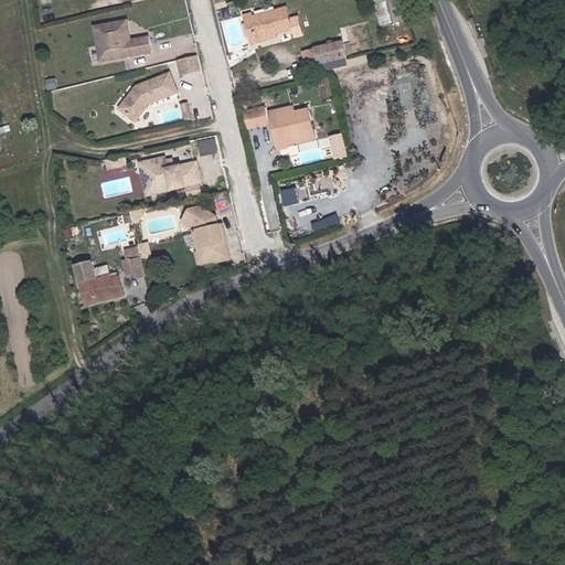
[(255,35),(273,32),(289,29),(284,8),(249,17),(255,35)]
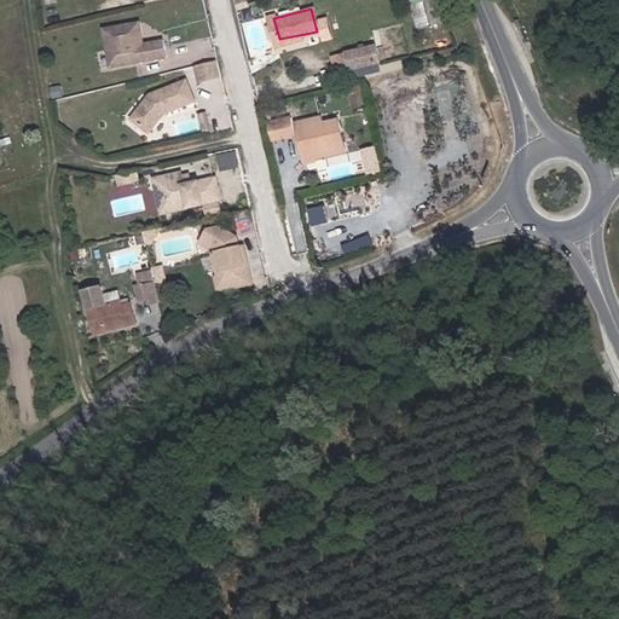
[(279,39),(273,18),(267,19),(275,46),(300,40),(299,35),(279,39)]
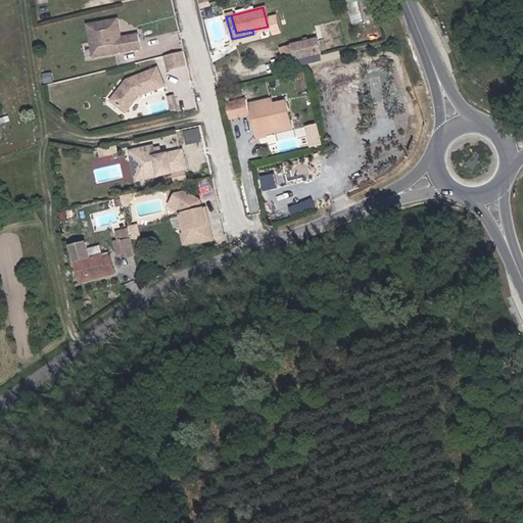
[(115,19),(85,25),(90,57),(138,49),(136,35),(119,38),(115,36),(115,33),(117,33),(115,19)]
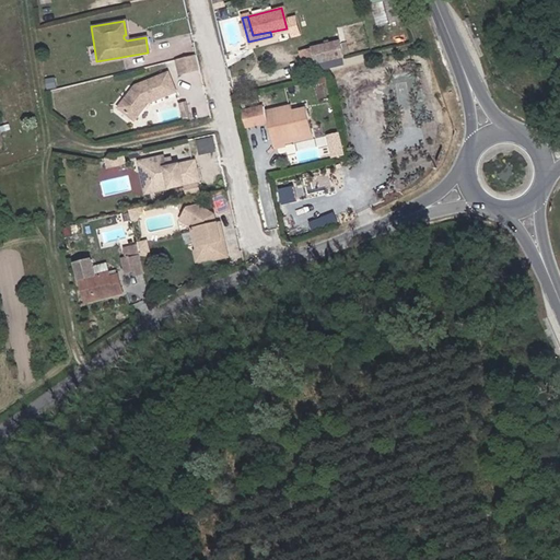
[(338,42),(314,47),(317,62),(341,57),(338,42)]
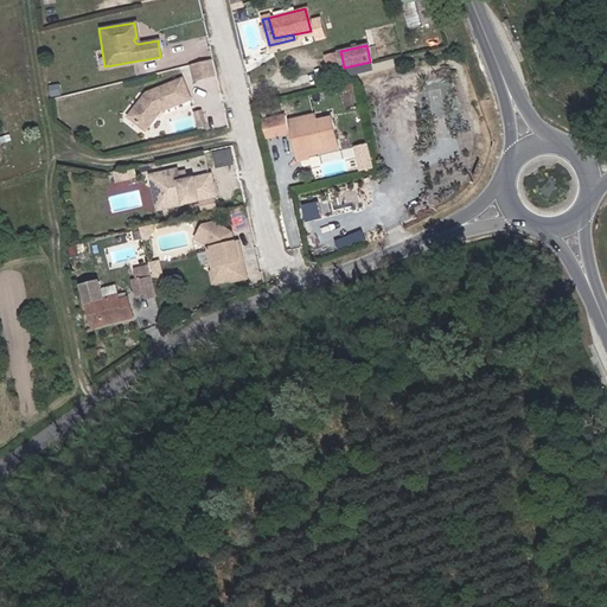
[(192,66),(195,76),(215,71),(212,61),(192,66)]
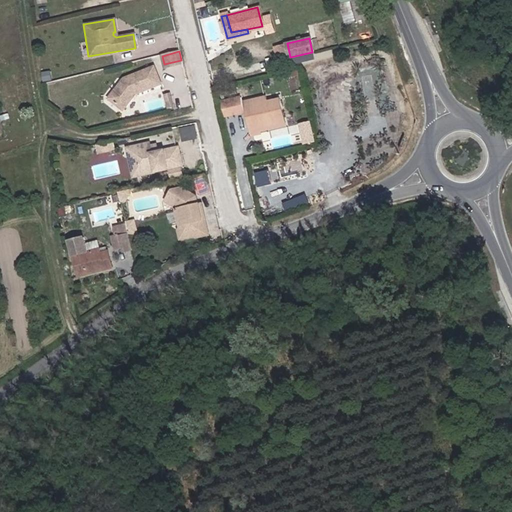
[(182,65),(181,60),(164,64),(165,68),(182,65)]
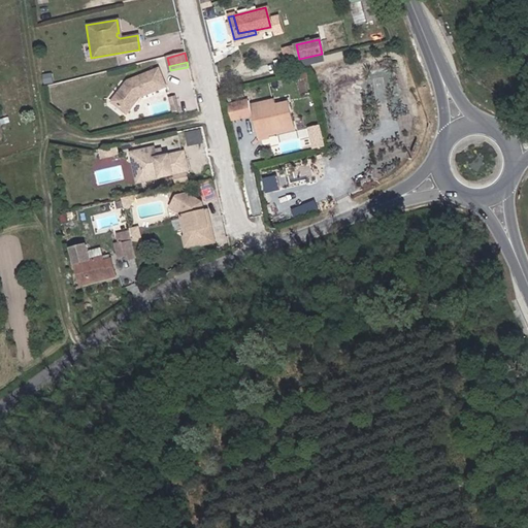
[(160,67),(129,79),(112,101),(128,112),(141,96),(144,95),(167,86),(160,67)]
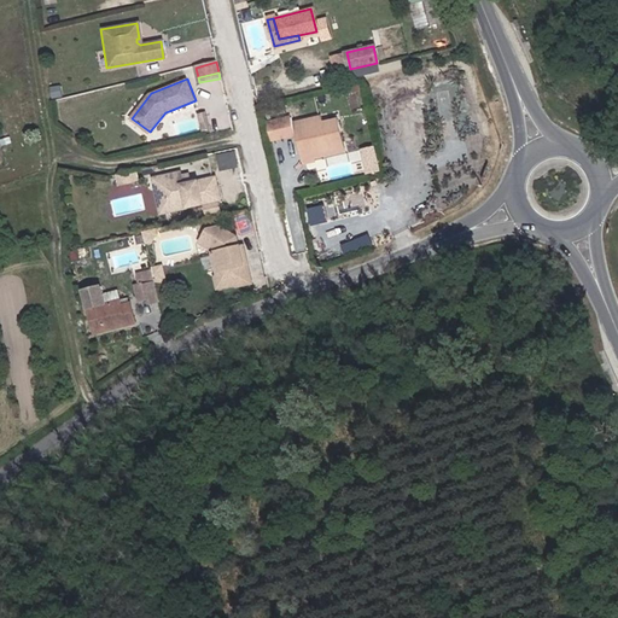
[(342,141),(337,118),(322,121),(321,117),(297,123),(305,162),(314,161),(313,156),(326,153),(324,145),(342,141)]
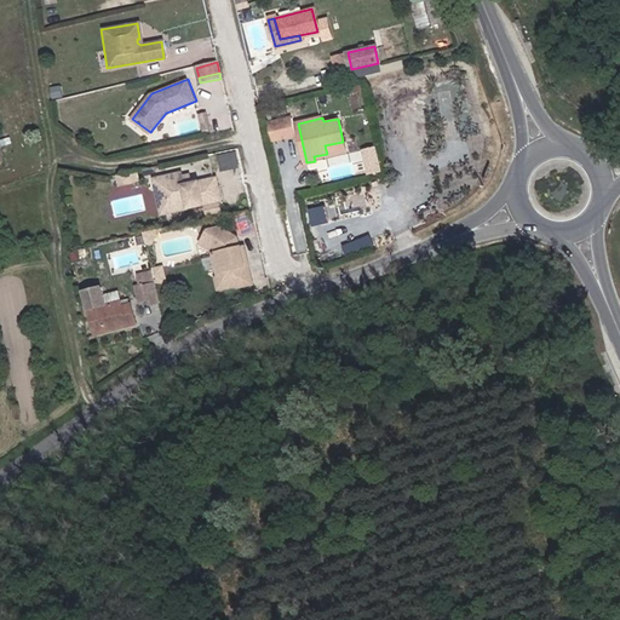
[(190,119),(183,121),(187,136),(193,135),(190,119)]
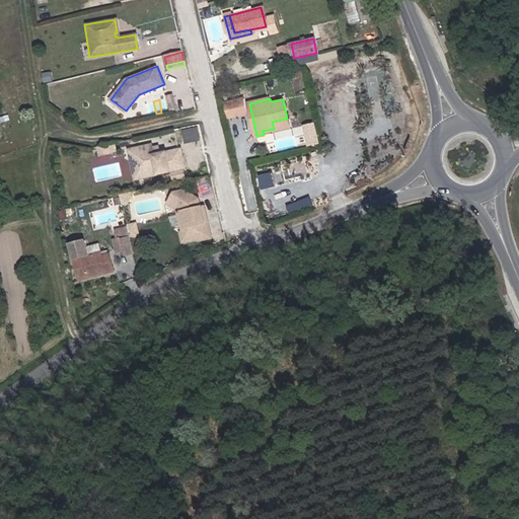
[(244,100),(226,104),(229,118),(247,114),(244,100)]
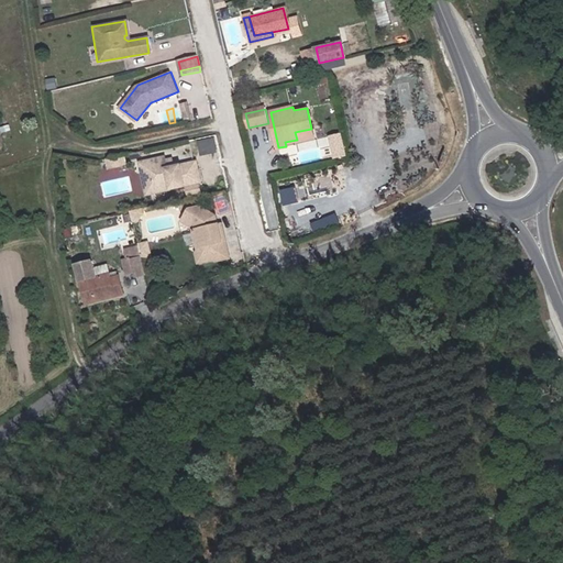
[(313,136),(311,129),(295,132),(297,140),(313,136)]
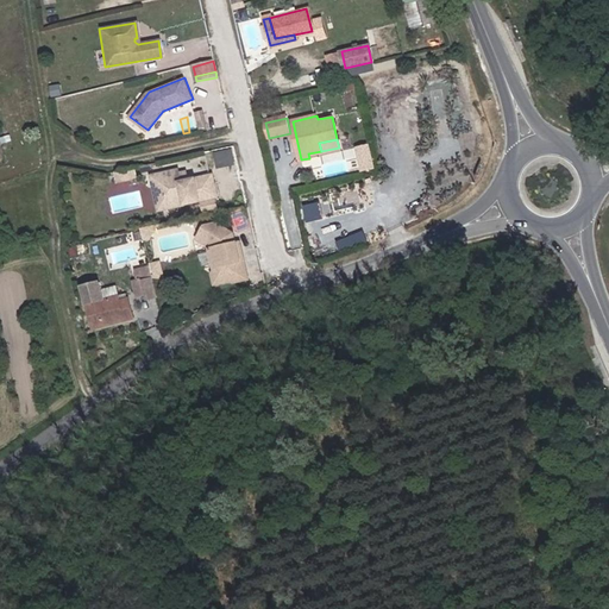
[(358,145),(363,171),(377,168),(372,143),(358,145)]
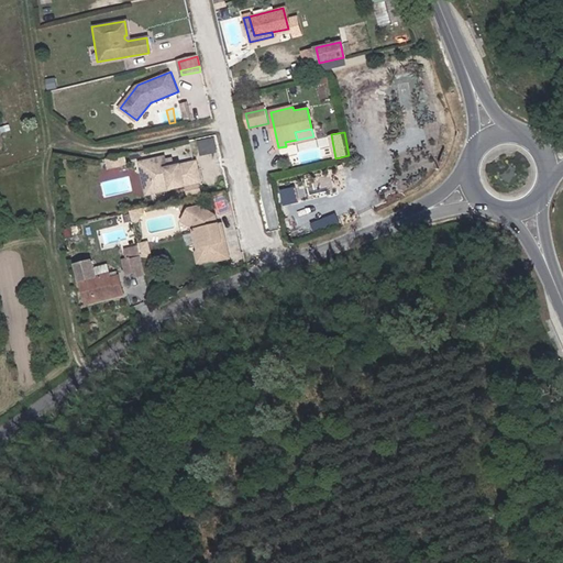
[(203,155),(219,152),(214,136),(200,141),(203,155)]
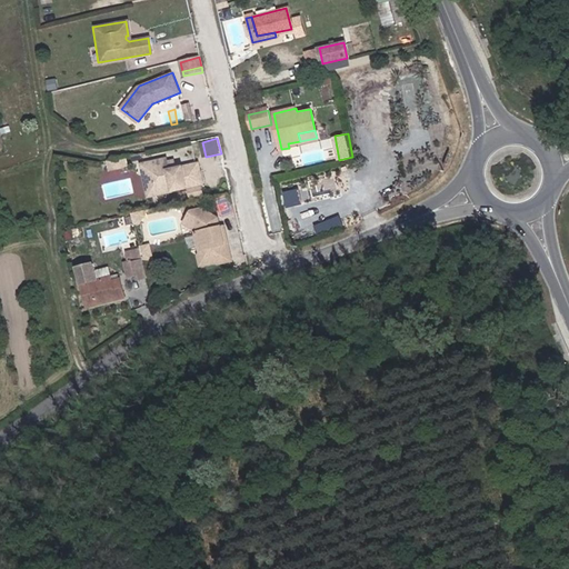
[(176,156),(169,157),(172,168),(179,167),(176,156)]
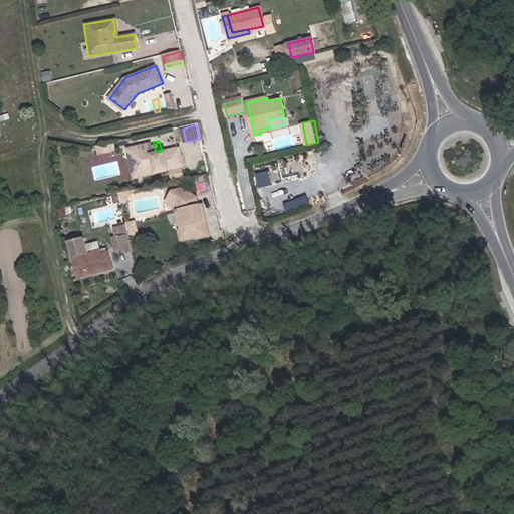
[(153,142),(131,148),(138,176),(167,169),(170,179),(187,175),(184,164),(187,164),(182,145),(162,151),(156,152),(153,142)]
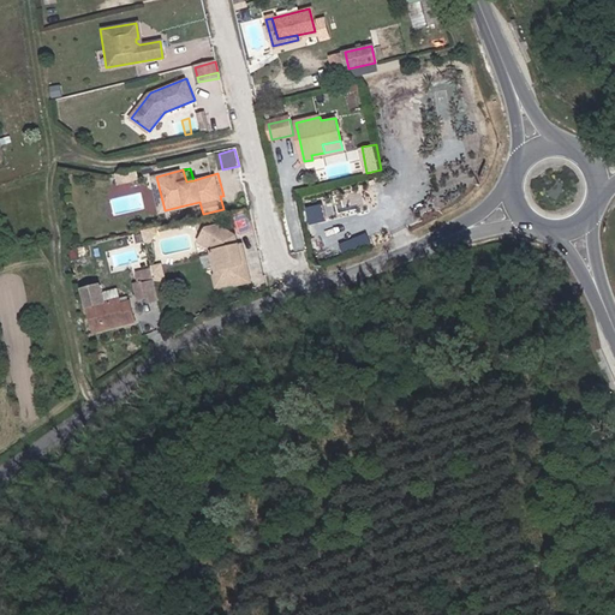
[(136,171),(119,175),(123,187),(138,183),(136,171)]
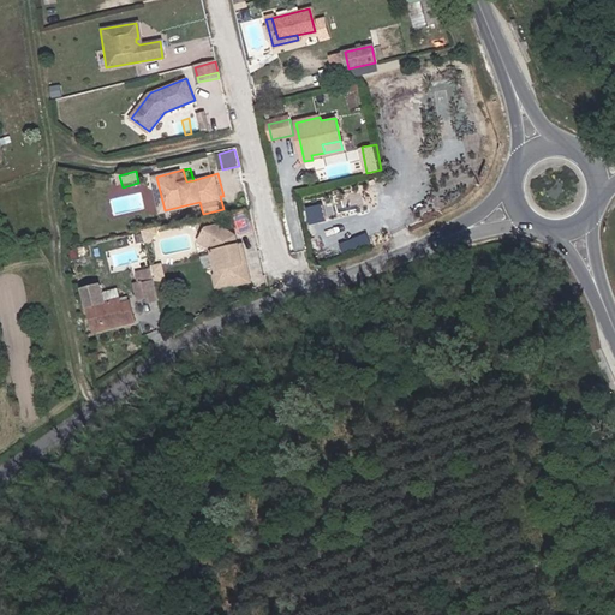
[(220,227),(207,230),(198,243),(212,252),(210,252),(214,272),(216,272),(214,276),(216,286),(236,282),(234,276),(250,273),(248,264),(245,266),(240,246),(239,246),(237,237),(220,227)]
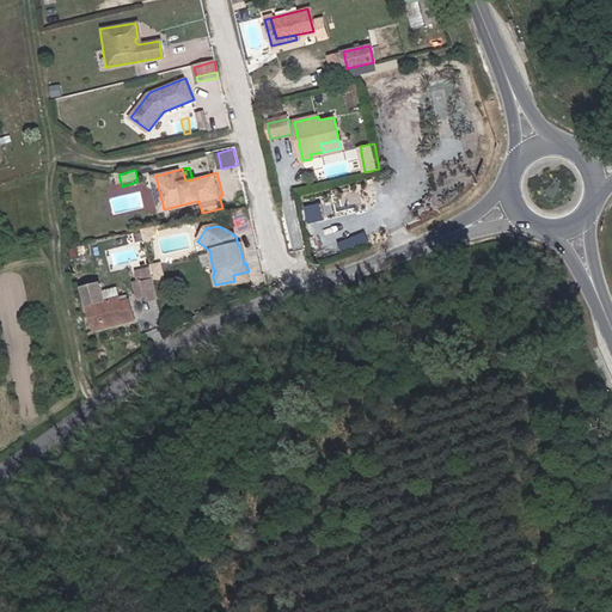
[(139,233),(127,237),(130,249),(135,246),(140,239),(139,233)]
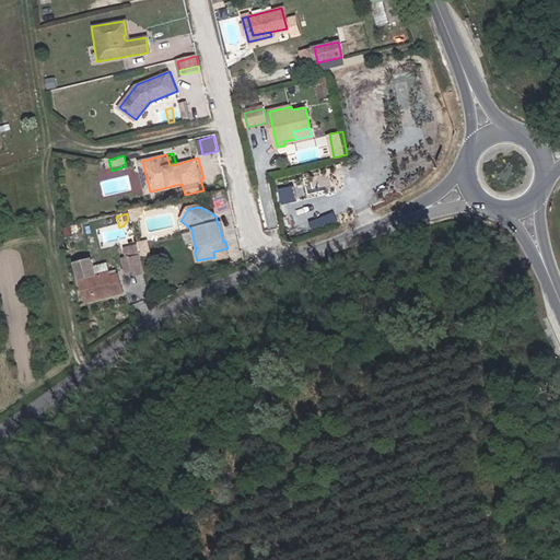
[(228,248),(213,252),(216,259),(229,256),(228,248)]
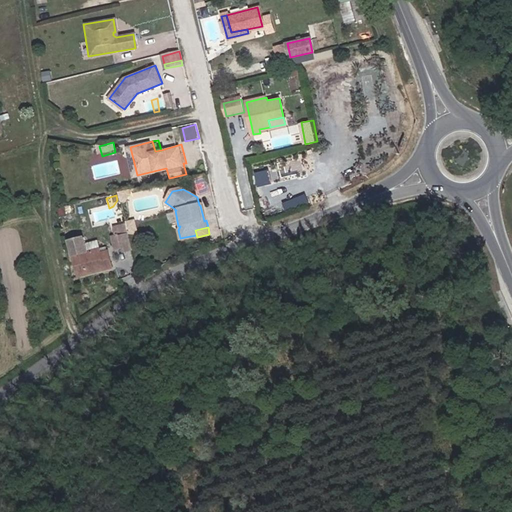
[(125,256),(134,254),(128,230),(116,232),(118,241),(114,242),(117,254),(124,252),(125,256)]
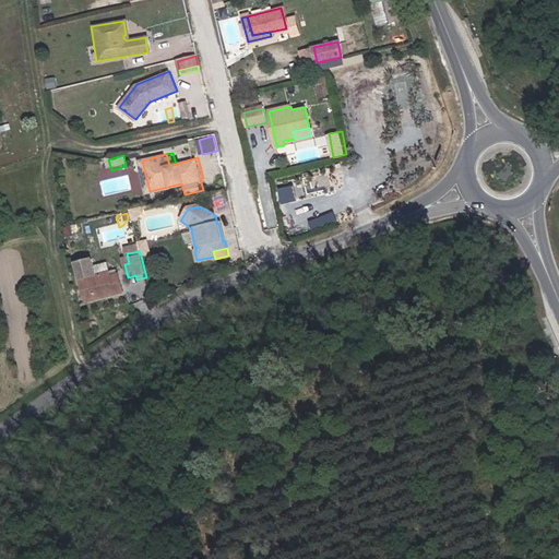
[(78,263),(87,301),(123,292),(119,274),(110,276),(109,272),(97,275),(93,260),(78,263)]
